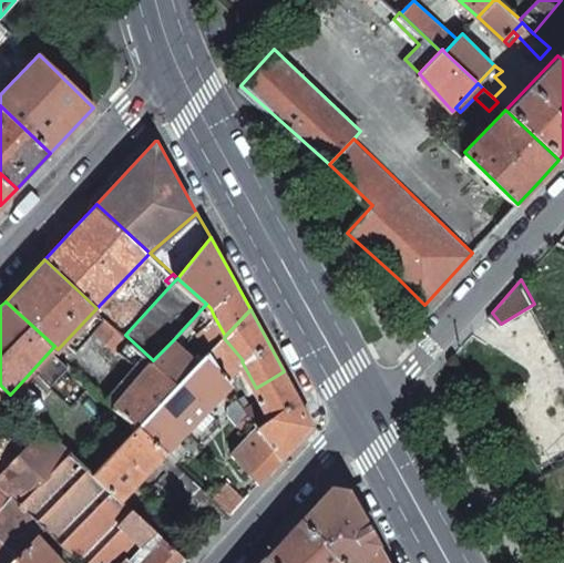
[(214,316),(198,330),(209,343),(214,347),(224,338),(225,336),(214,316)]
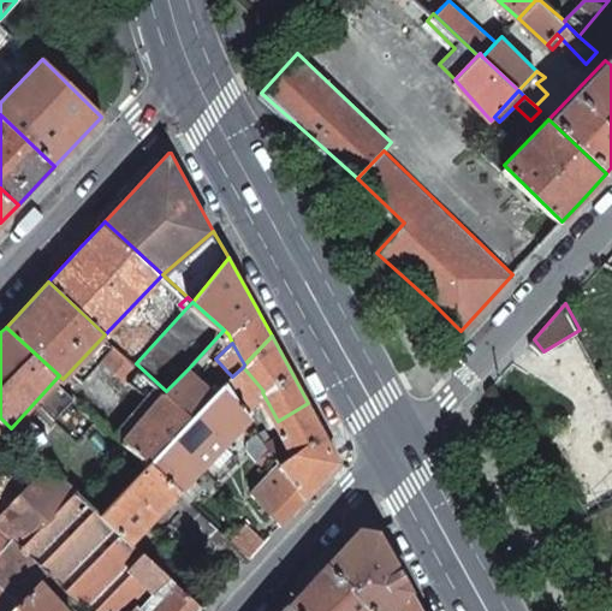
[(132,360),(122,372),(155,403),(166,391),(136,363),(132,360)]
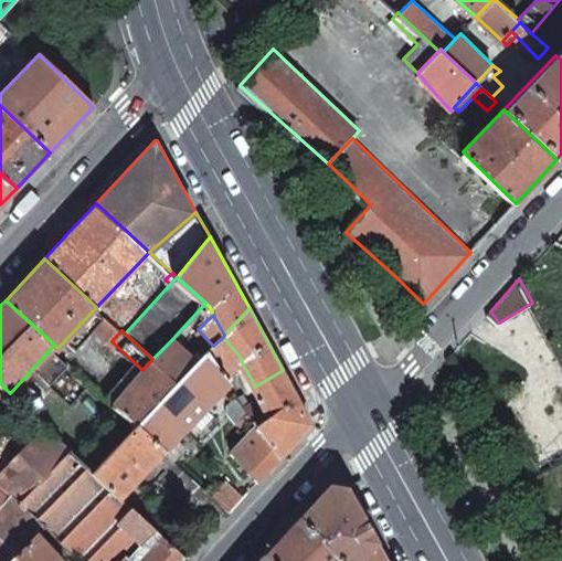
[(213,346),(210,350),(225,374),(230,370),(241,360),(242,359),(223,337),(213,346)]
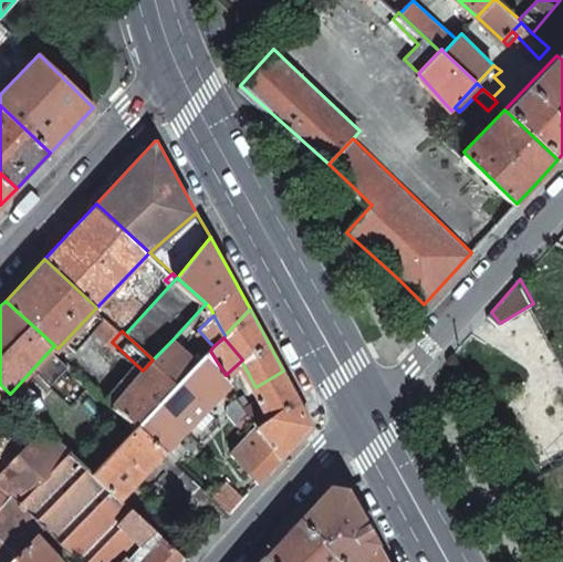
[(173,340),(153,360),(178,384),(198,363),(173,340)]
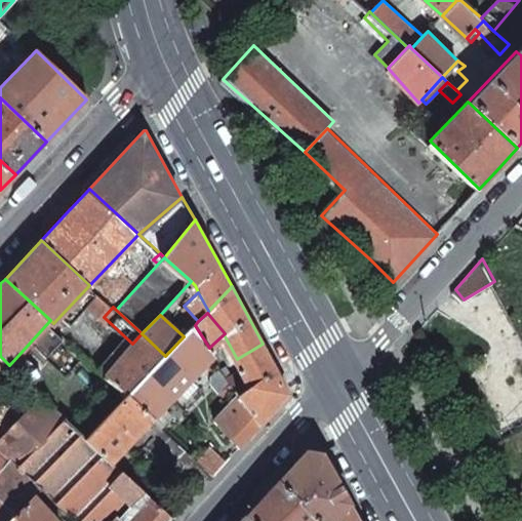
[(194,317),(182,330),(186,334),(195,325),(198,321),(194,317)]
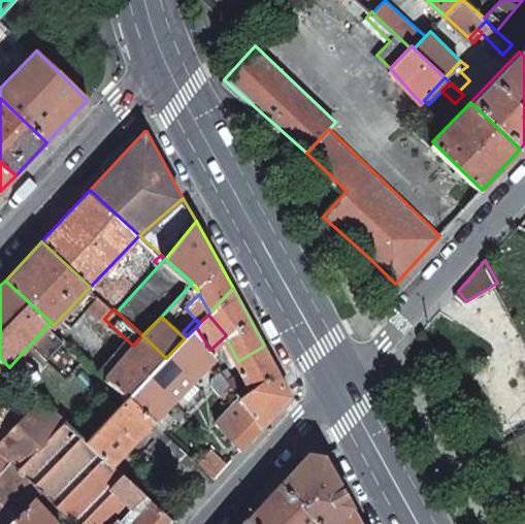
[(166,358),(130,396),(155,419),(216,356),(215,354),(210,350),(196,327),(187,336),(185,338),(166,358)]
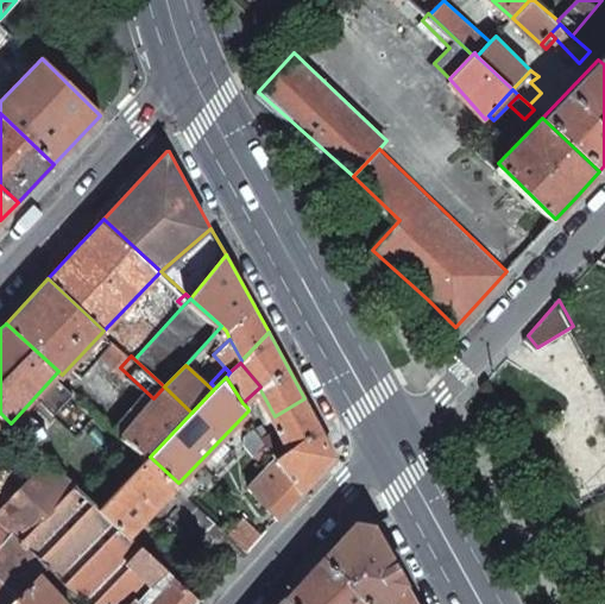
[(153,398),(124,432),(150,457),(191,413),(164,387),(153,398)]
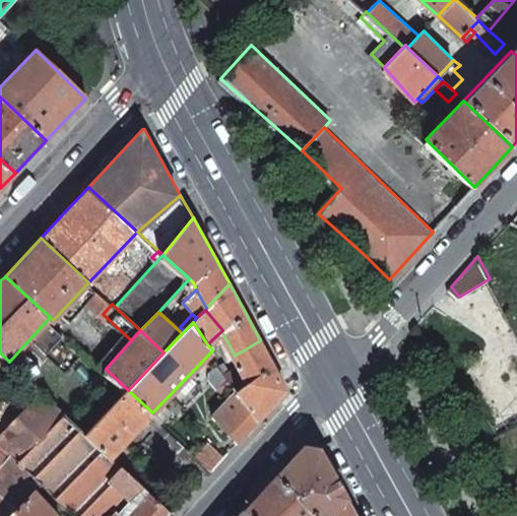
[(260,418),(287,389),(260,340),(235,356),(239,365),(248,382),(239,389),(260,418)]
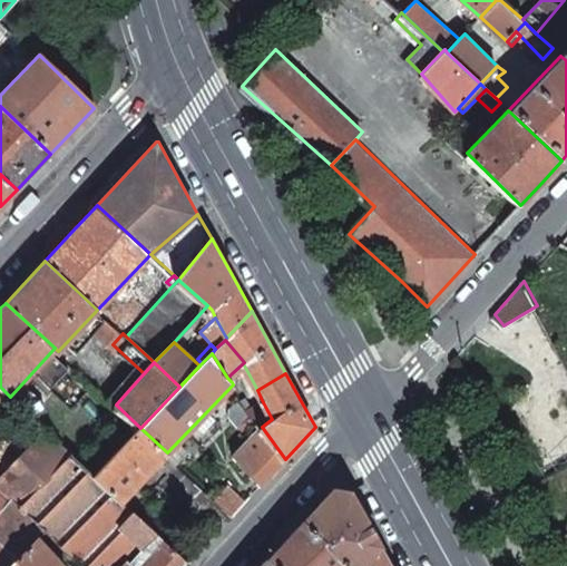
[(0,387),(0,407),(10,397),(0,387)]
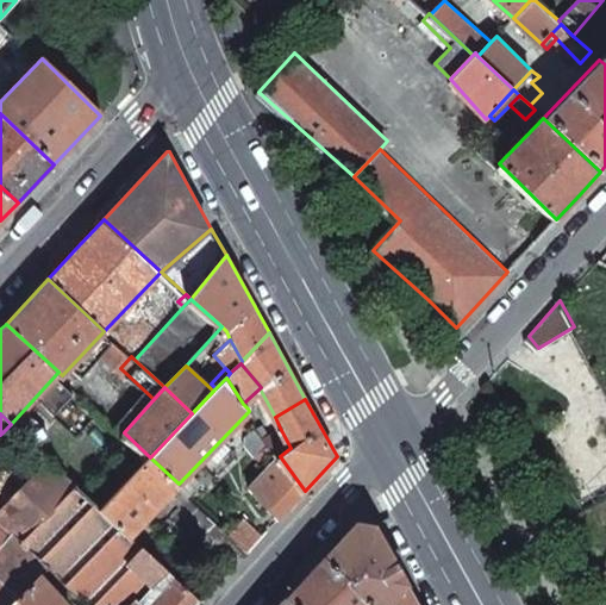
[(258,424),(245,437),(269,467),(280,456),(266,436),(258,424)]
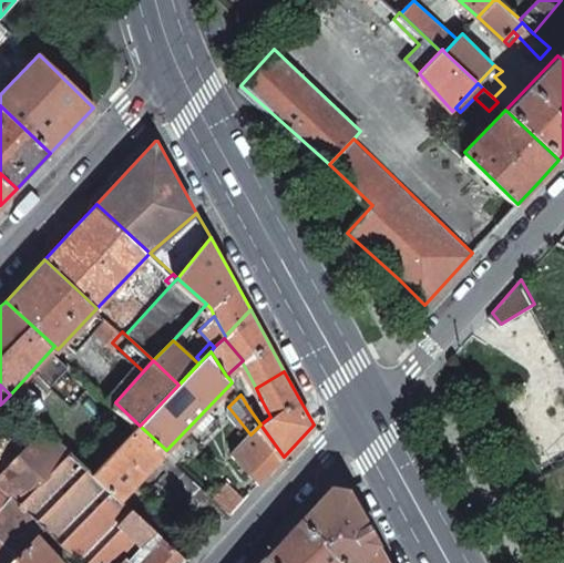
[(260,398),(247,406),(260,425),(270,417),(260,398)]
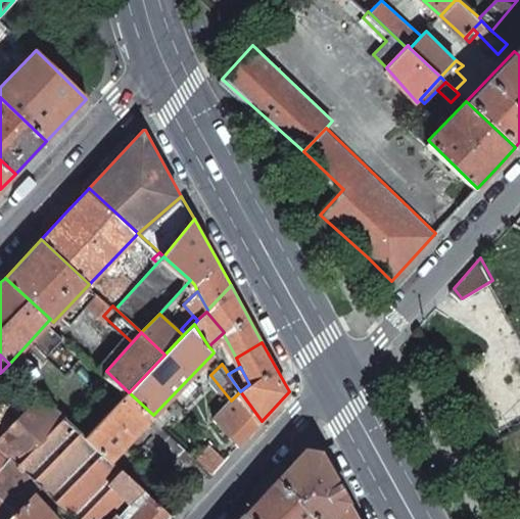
[(20,374),(9,385),(31,405),(41,393),(20,374)]
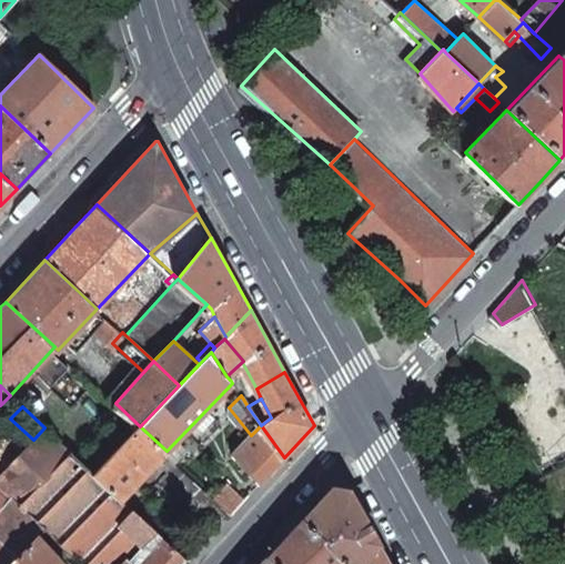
[(251,435),(234,453),(261,483),(284,457),(261,425),(251,435)]
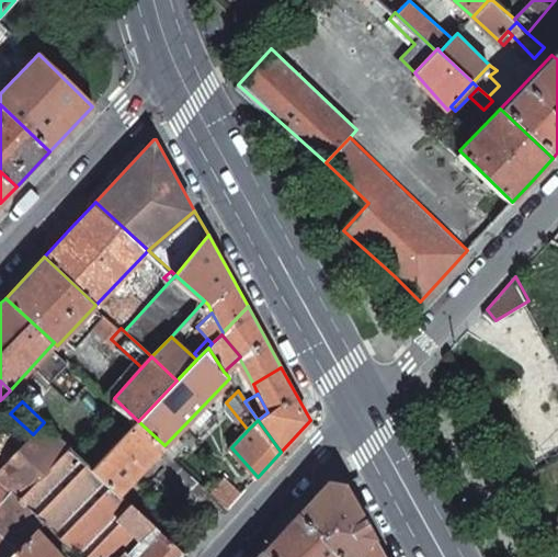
[(138,421),(94,468),(111,485),(120,493),(164,445),(138,421)]
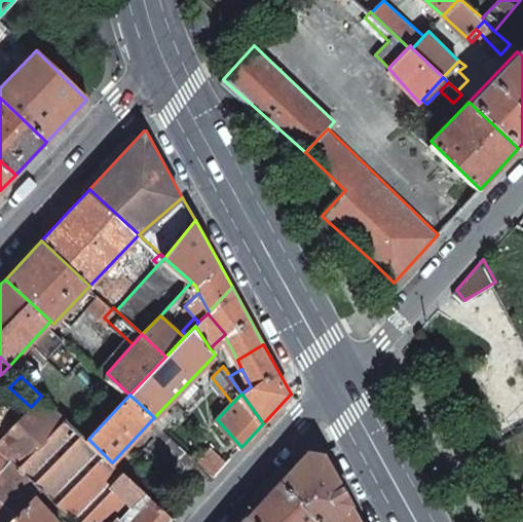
[(4,437),(0,441),(0,449),(11,459),(20,467),(65,417),(41,396),(31,407),(4,437)]
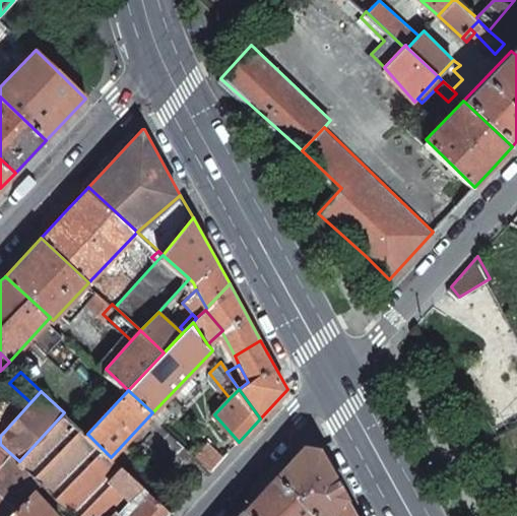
[(64,412),(19,461),(35,475),(80,428),(64,412)]
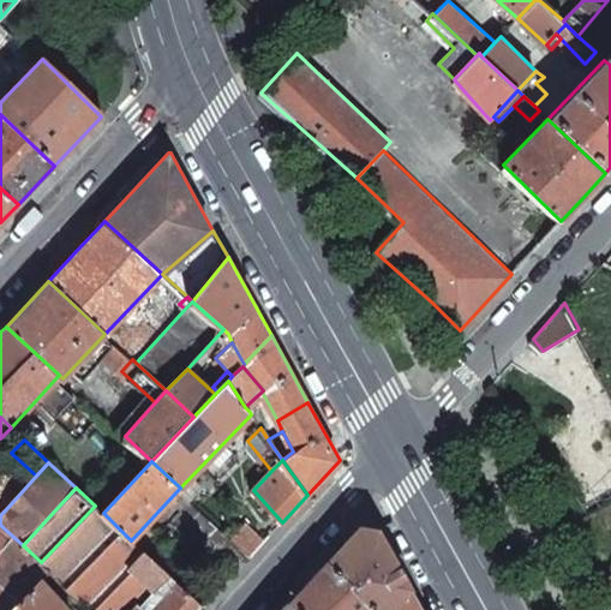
[(95,506),(41,562),(49,570),(67,587),(121,531),(103,513),(95,506)]
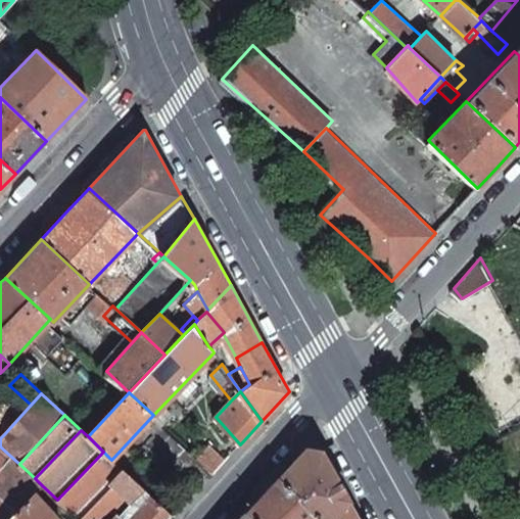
[(171,439),(172,446),(180,453),(187,444),(172,432),(169,436),(171,439)]
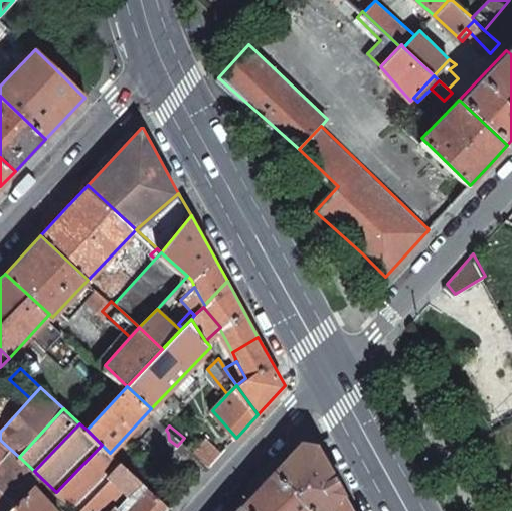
[(205,431),(190,445),(211,464),(225,450),(205,431)]
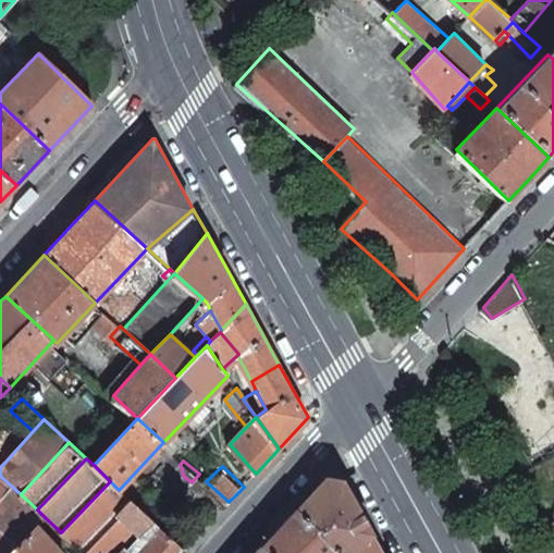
[(192,482),(185,489),(217,516),(229,502),(206,481),(199,474),(192,482)]
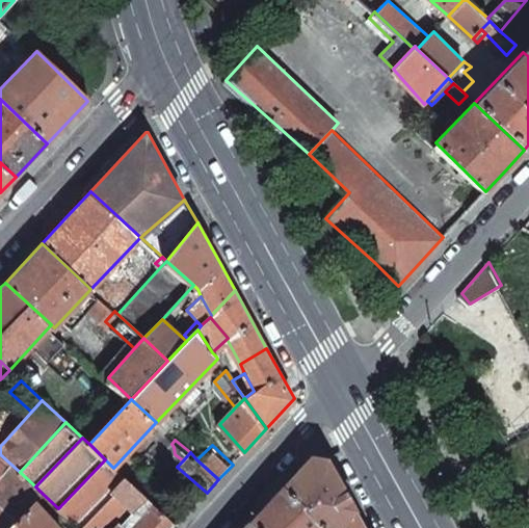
[(0,476),(11,465),(0,454),(0,476)]
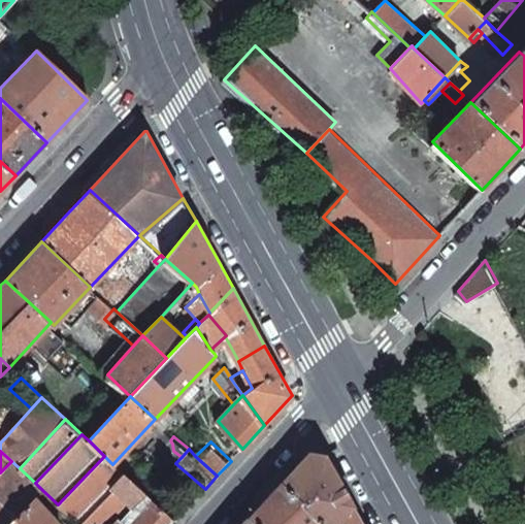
[(291,472),(281,483),(320,523),(334,523),(353,505),(325,455),(308,452),(291,472)]
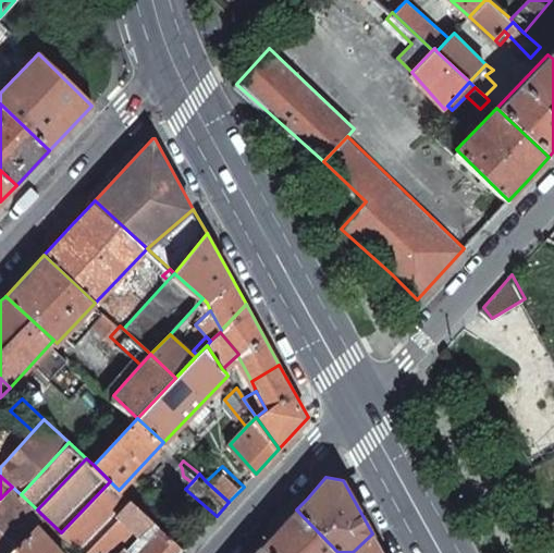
[(110,481),(61,532),(83,552),(84,552),(119,516),(117,514),(130,499),(119,490),(110,481)]
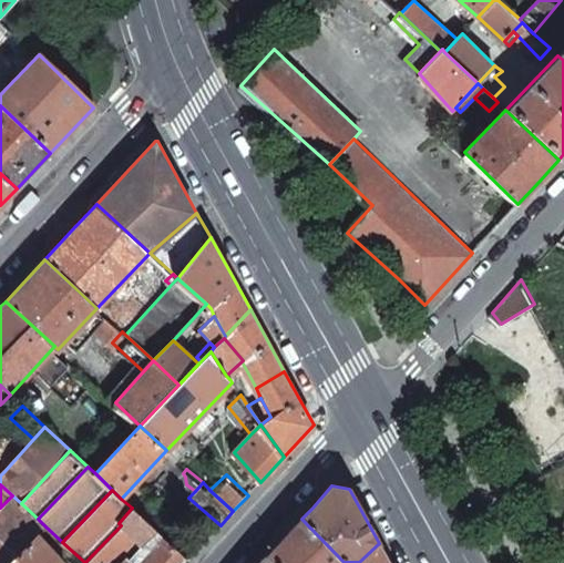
[(0,508),(0,562),(10,562),(17,556),(37,535),(45,526),(38,519),(21,503),(12,495),(0,508)]
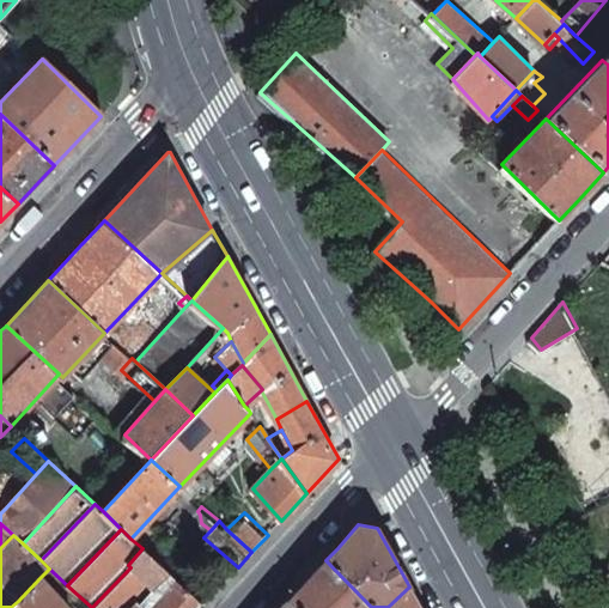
[(142,548),(128,565),(131,567),(152,589),(168,572),(142,548)]
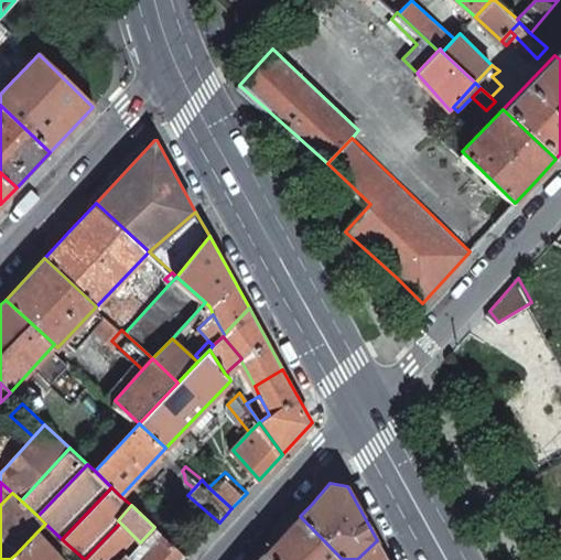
[(342,559),(300,516),(265,555),(270,559),(342,559)]
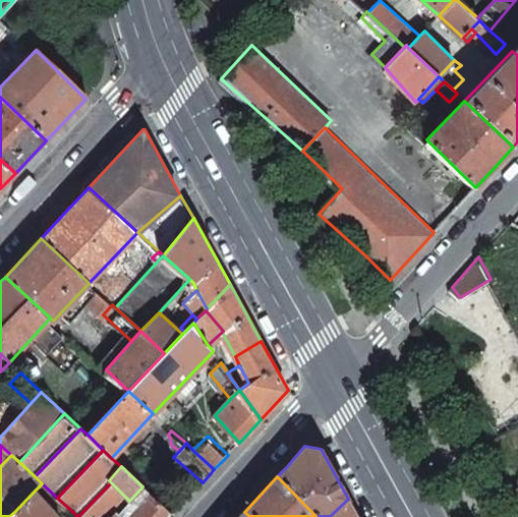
[(111,482),(78,516),(109,516),(116,509),(119,512),(129,501),(111,482)]
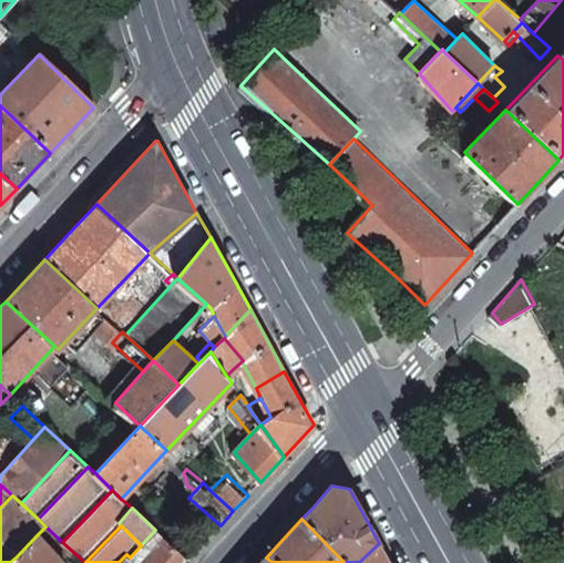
[(126,554),(119,562),(185,562),(188,560),(155,530),(141,545),(130,558),(126,554)]
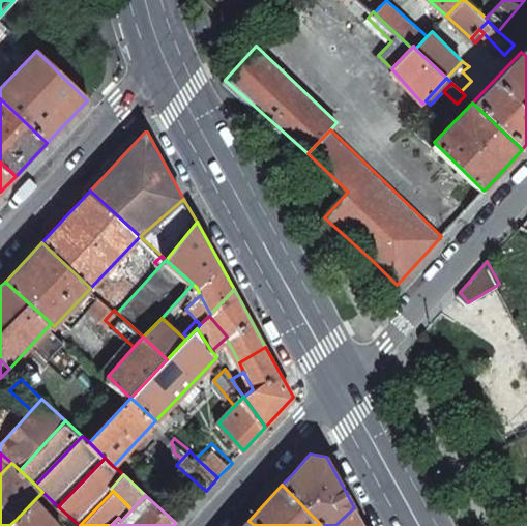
[(59,525),(34,500),(16,520),(20,525),(59,525)]
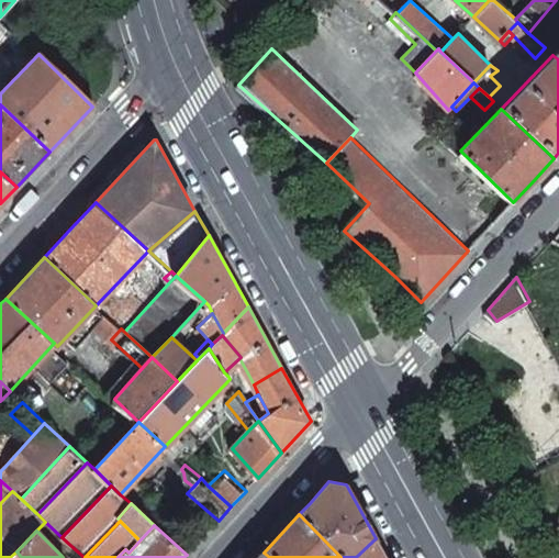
[(386,557),(376,538),(356,557),(386,557)]
